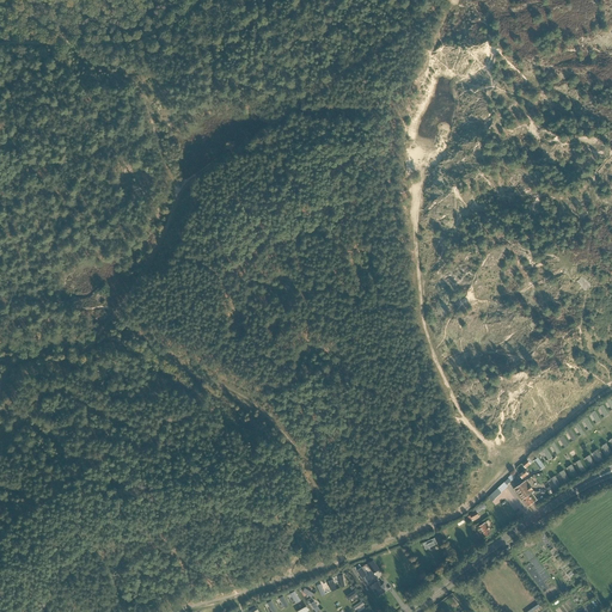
[(539,456),(537,452),(527,459),(531,464),(533,463),(532,461),(539,456)]
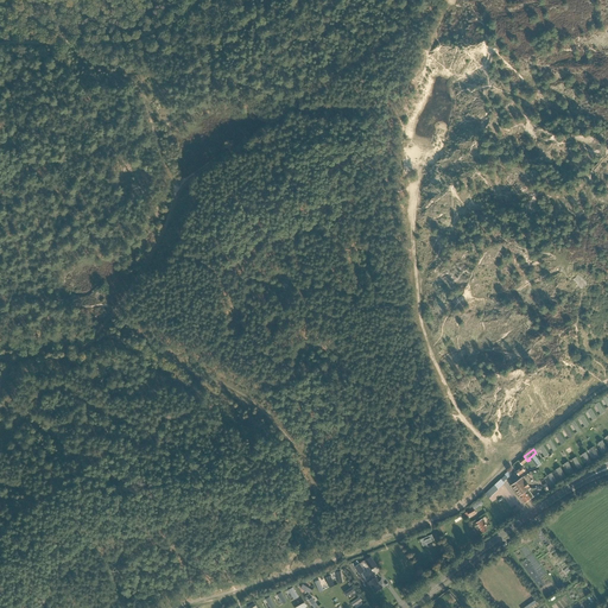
[(530,458),(537,467),(542,463),(534,455),(530,458)]
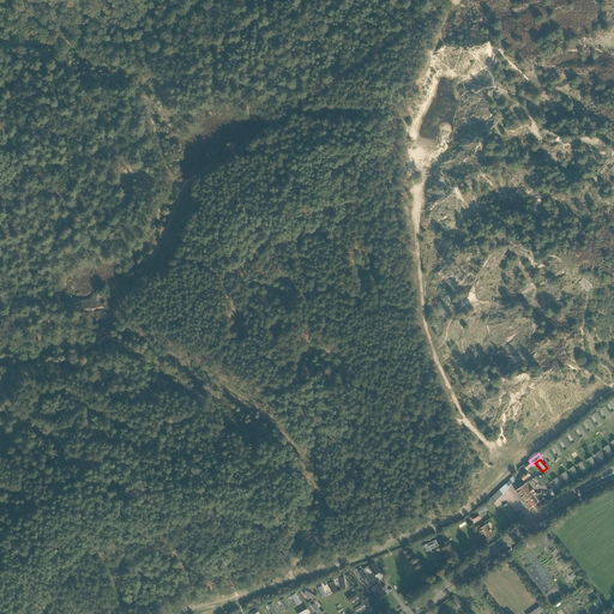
[(503,493),(510,488),(509,487),(513,482),(511,480),(500,489),(503,493)]
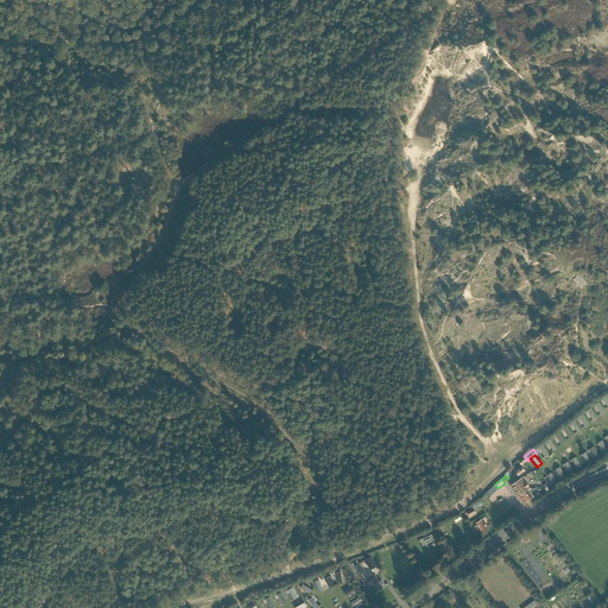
[(533,496),(531,493),(529,489),(531,488),(523,477),(511,486),(519,498),(520,496),(525,502),(533,496)]
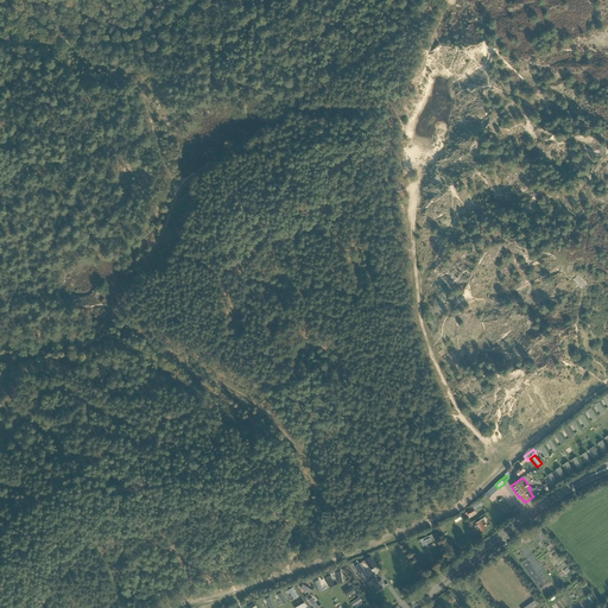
[(505,500),(508,506),(517,501),(513,495),(505,500)]
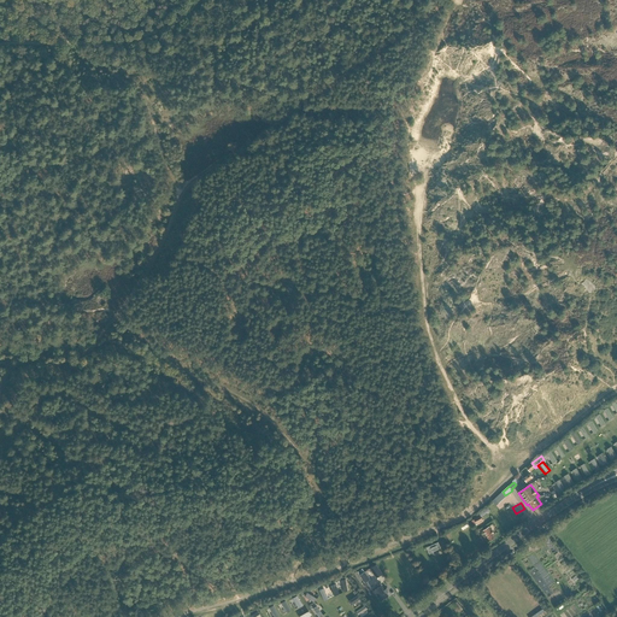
[(483,522),(480,515),(474,518),(477,526),(483,522)]
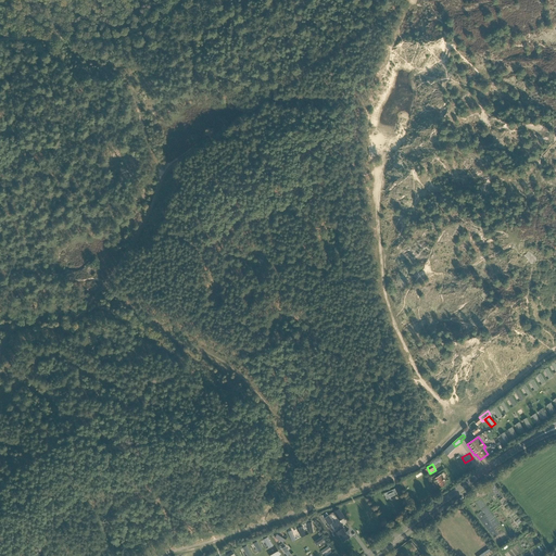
[(441,475),(436,478),(442,488),(446,484),(444,482),(445,481),(441,475)]
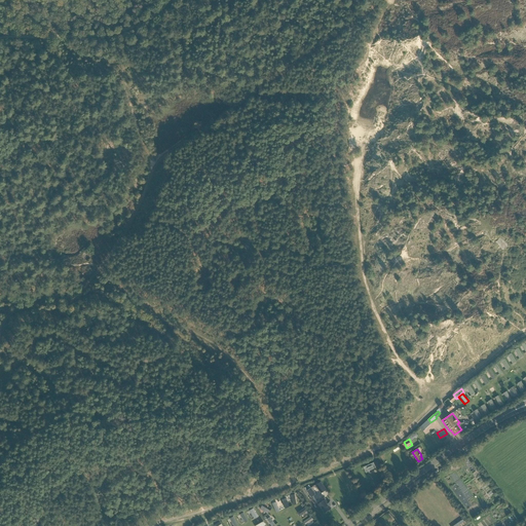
[(364,467),(366,473),(370,471),(369,471),(376,467),(373,462),(364,467)]
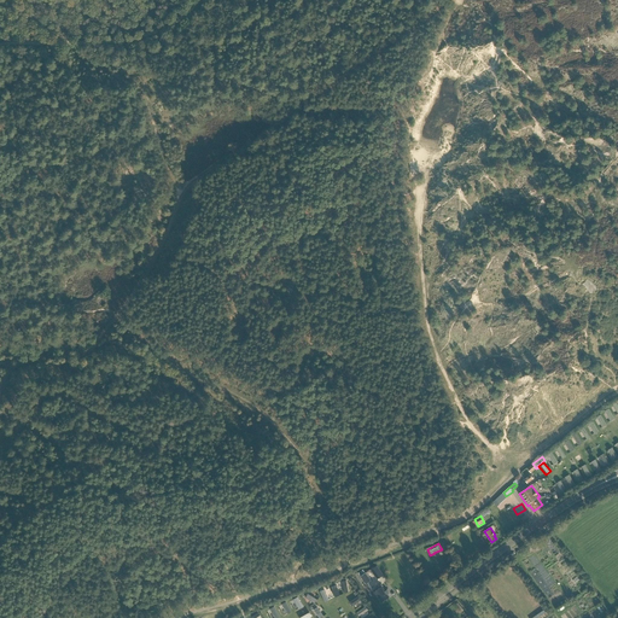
[(371,570),(377,579),(384,575),(377,566),(371,570)]
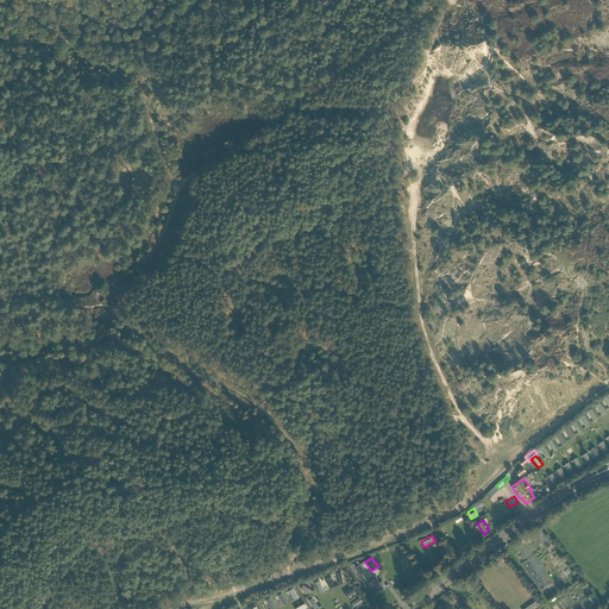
[(359,565),(358,562),(353,565),(360,576),(365,572),(360,564),(359,565)]
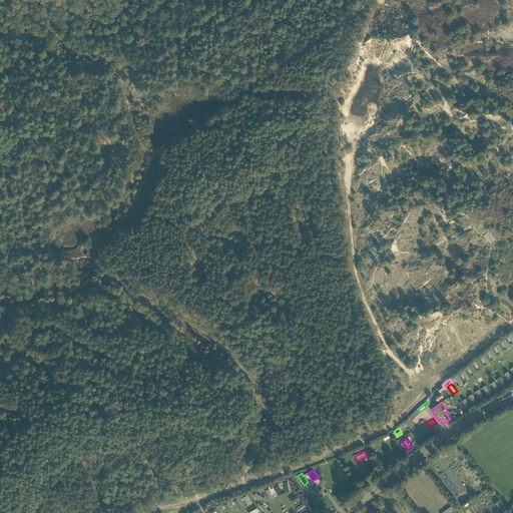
[(310,490),(317,500),(324,495),(322,493),(324,492),(322,490),(320,491),(317,486),(310,490)]
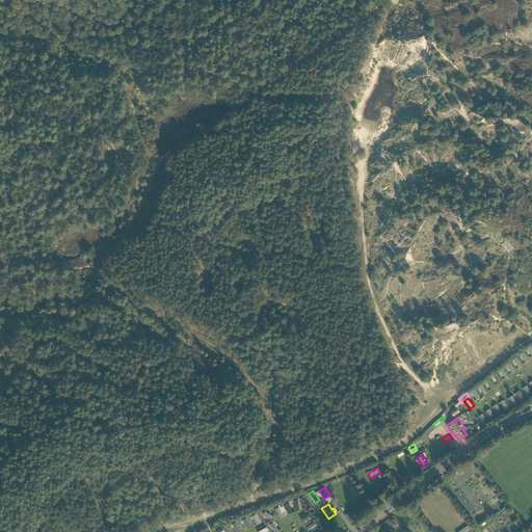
[(273,517),(265,512),(263,515),(271,521),(273,517)]
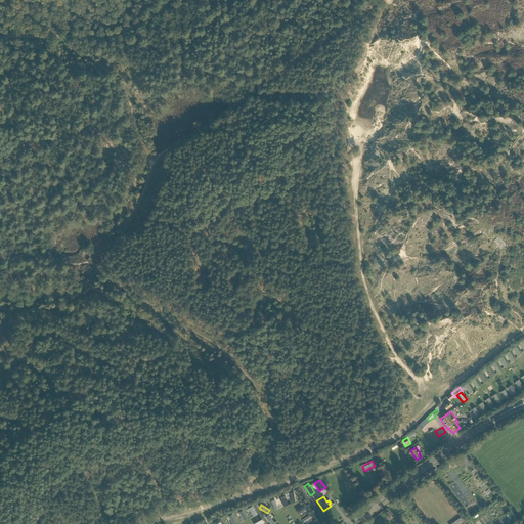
[(307,510),(304,506),(297,511),(299,515),(307,510)]
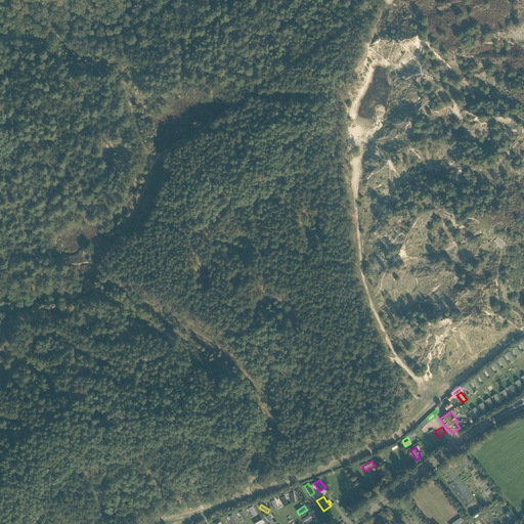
[(257,515),(252,507),(249,509),(253,517),(257,515)]
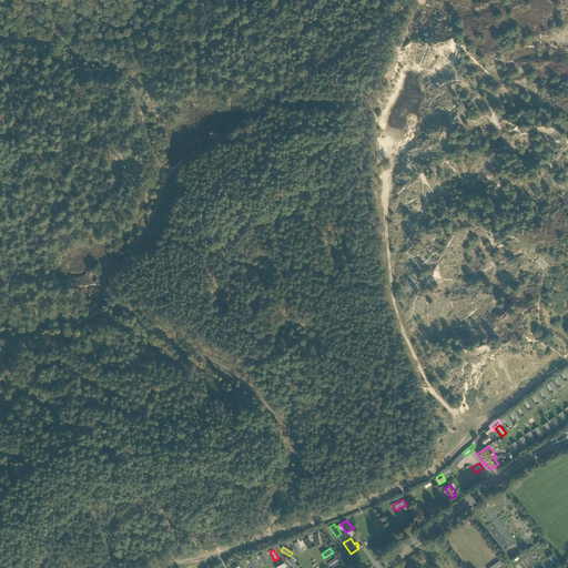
[(267,564),(263,554),(259,556),(264,565),(267,564)]
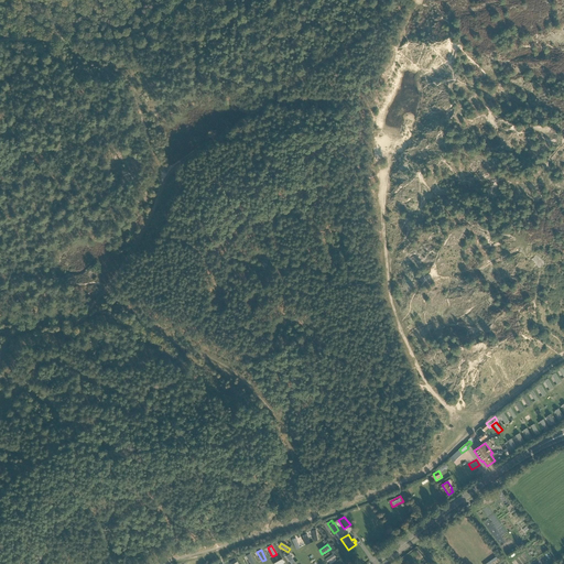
[(328,563),(336,557),(334,554),(326,560),(328,563)]
